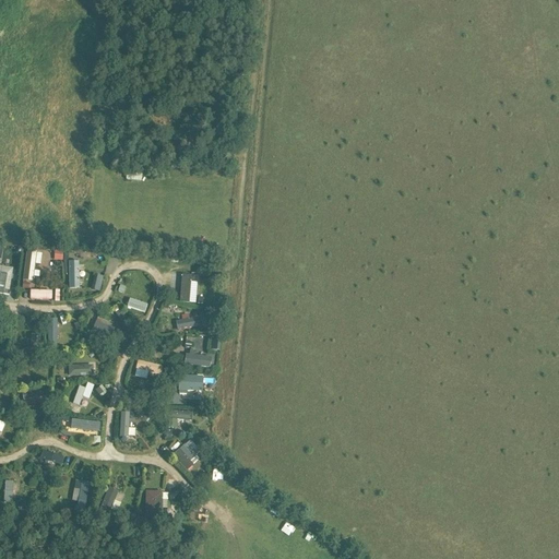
[(27,252),(23,282),(33,283),(34,277),(34,272),(35,265),(36,254),(36,253),(27,252)]
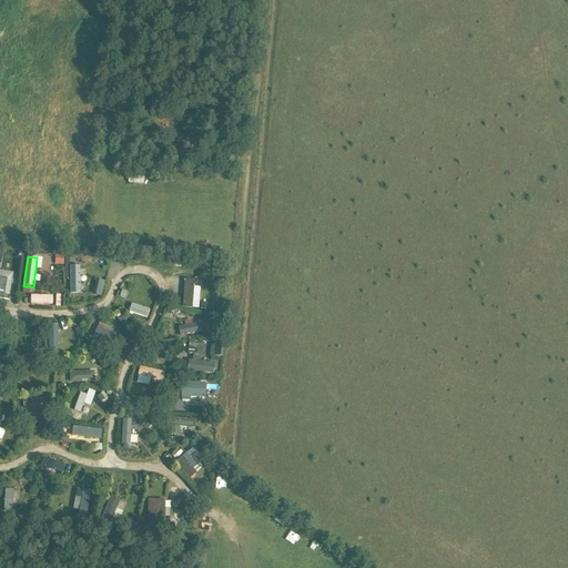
[(80,267),(70,267),(70,294),(80,294),(80,276),(80,271),(80,267)]
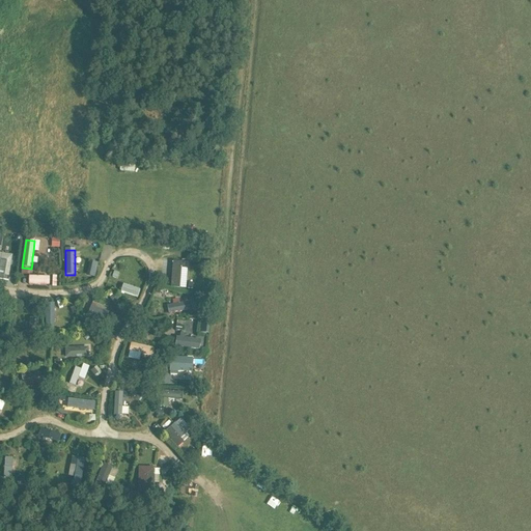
[(78,257),(77,266),(85,267),(86,258),(78,257)]
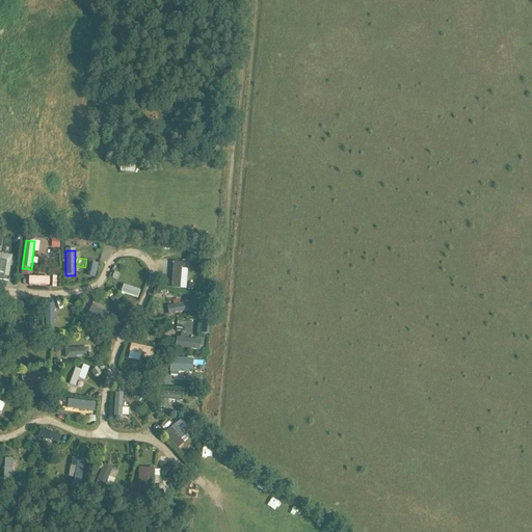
[(94,278),(99,263),(90,261),(85,275),(94,278)]
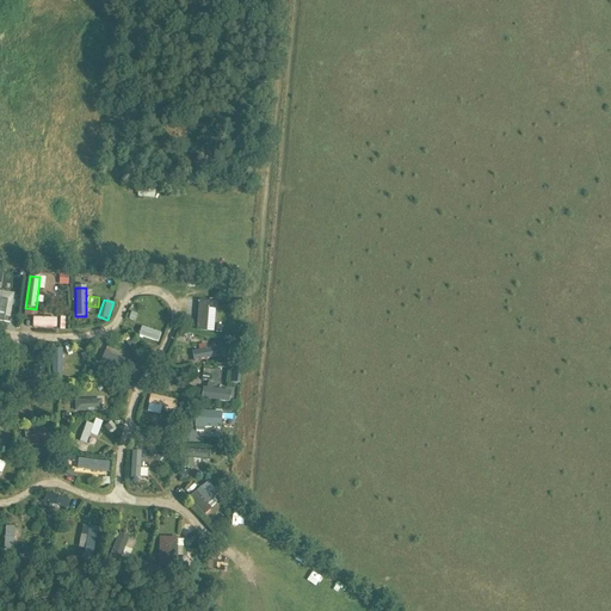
[(198,301),(197,331),(207,331),(209,302),(198,301)]
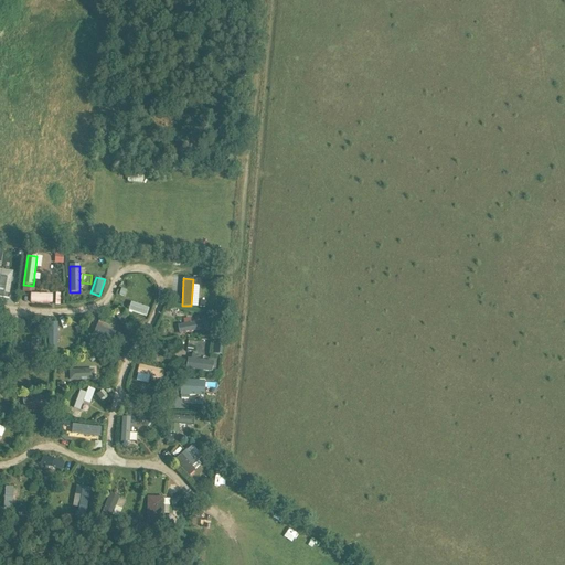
[(31,295),(31,304),(52,305),(52,296),(31,295)]
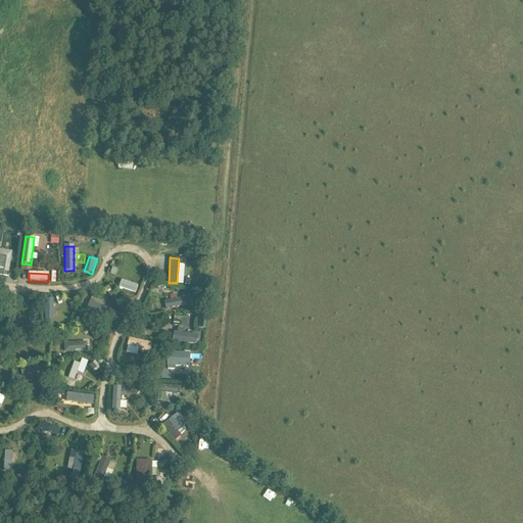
[(121,281),(119,287),(135,293),(138,286),(121,281)]
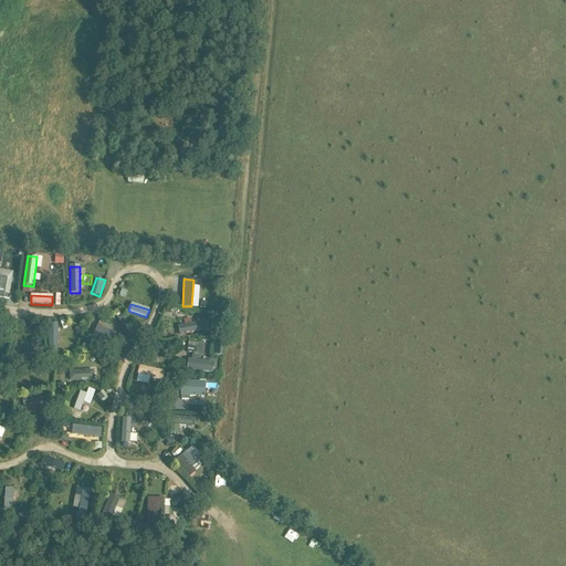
[(185,325),(178,327),(179,334),(202,331),(201,323),(191,325),(185,325)]
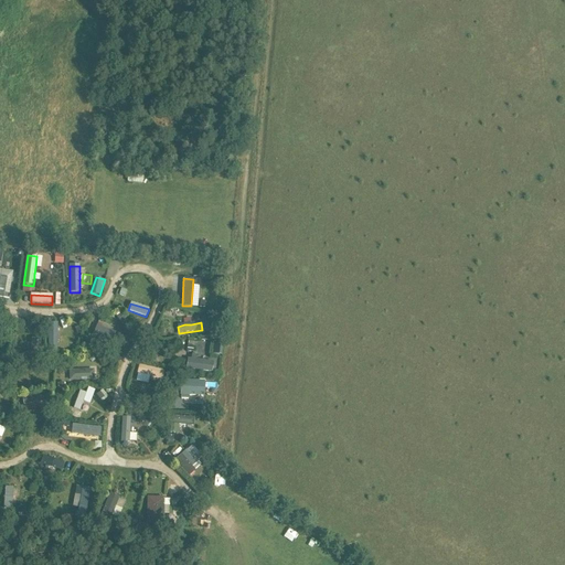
[(49,323),(49,345),(57,347),(57,323),(49,323)]
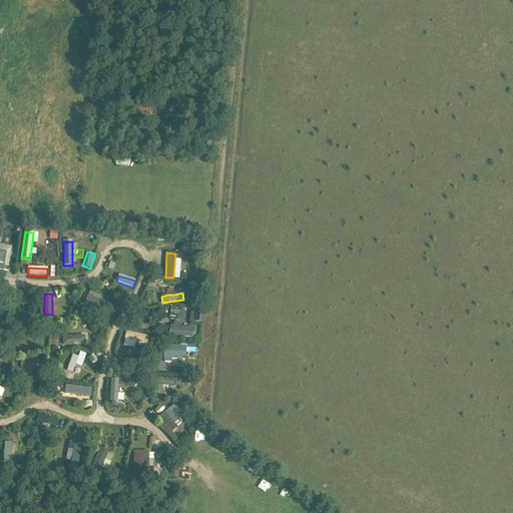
[(87,297),(83,308),(100,315),(104,303),(87,297)]
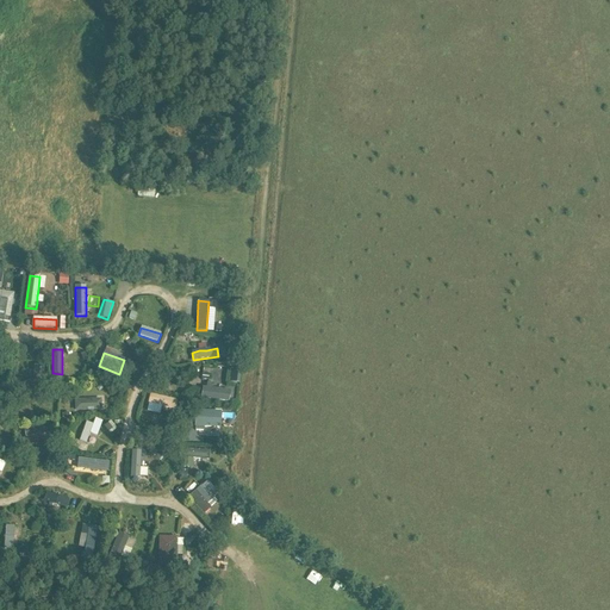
[(43,391),(44,367),(35,366),(35,383),(27,383),(26,390),(43,391)]
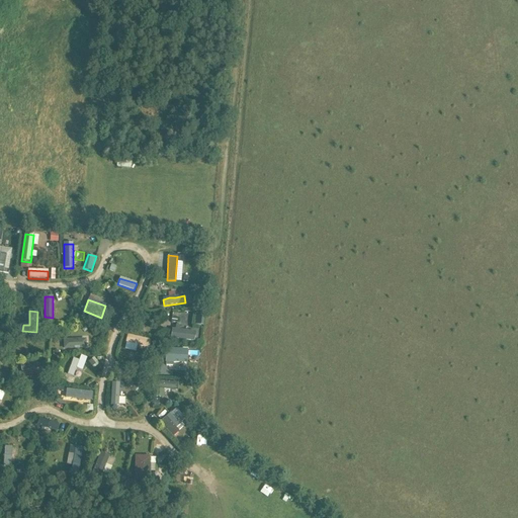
[(172,329),(171,339),(194,342),(196,332),(179,330),(175,330),(172,329)]
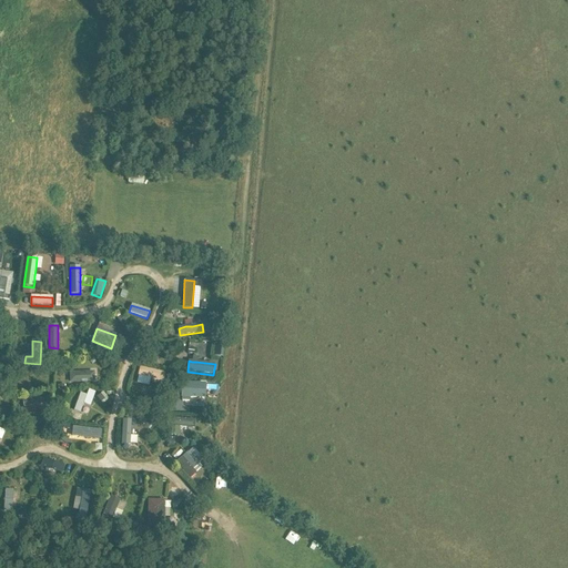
[(140,368),(139,376),(150,378),(163,382),(165,374),(140,368)]
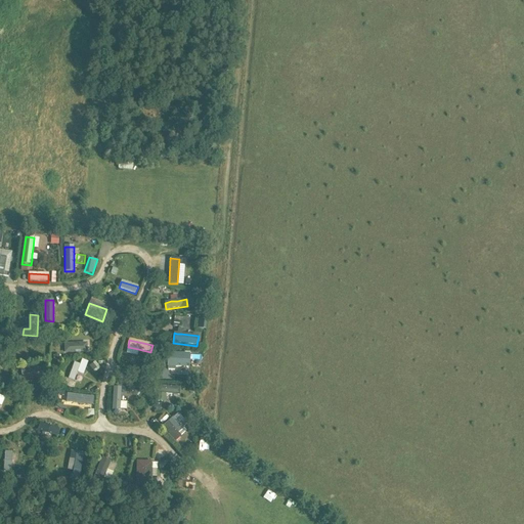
[(87,344),(64,344),(64,353),(87,353),(87,344)]
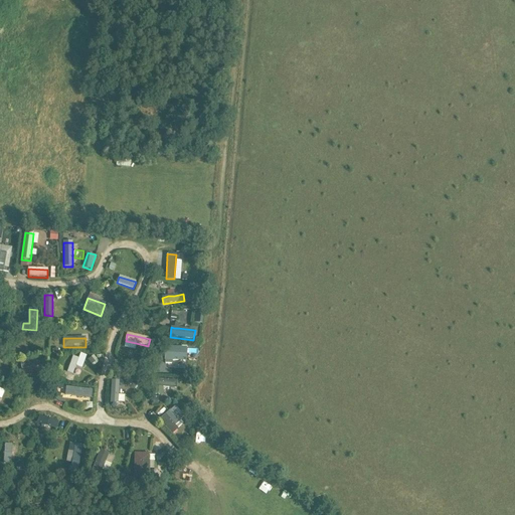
[(165,348),(165,362),(165,365),(172,365),(172,362),(186,362),(186,349),(165,348)]
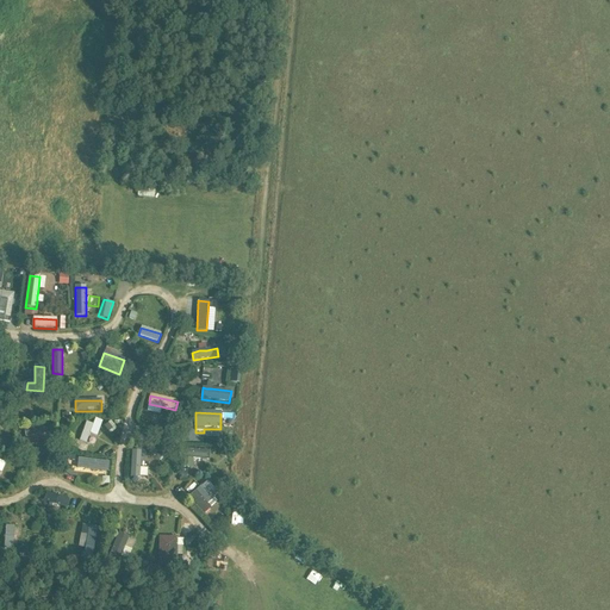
[(87,423),(80,441),(87,443),(91,434),(98,437),(103,422),(95,419),(93,425),(87,423)]
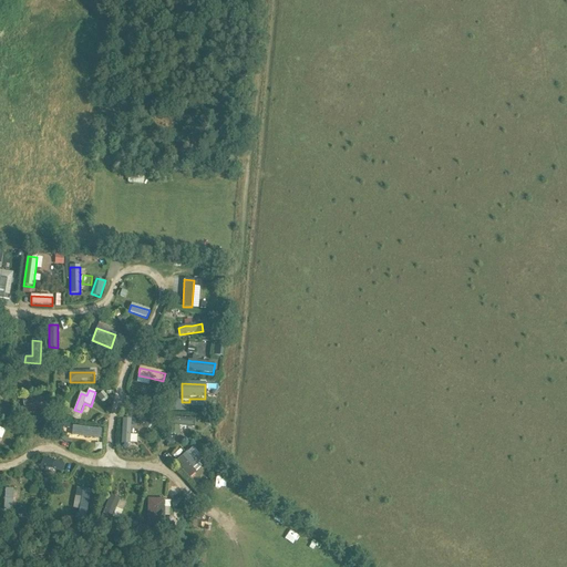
[(45,397),(22,401),(23,408),(24,408),(39,405),(47,403),(45,397)]
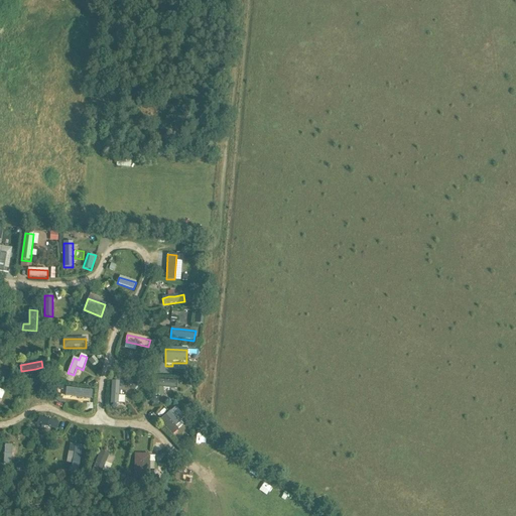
[(154,379),(154,387),(163,388),(177,389),(178,382),(154,379)]
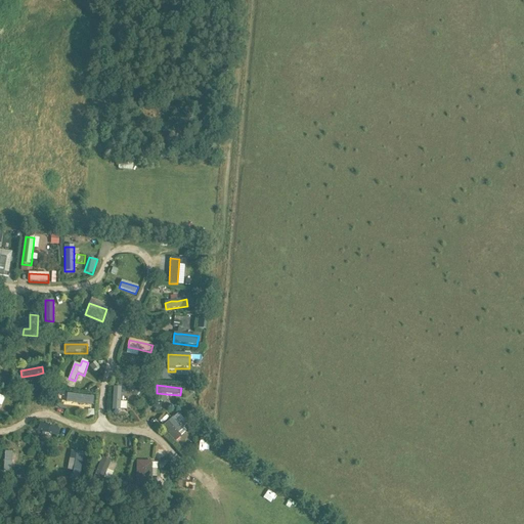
[(114,387),(113,410),(120,410),(120,409),(120,402),(121,388),(114,387)]
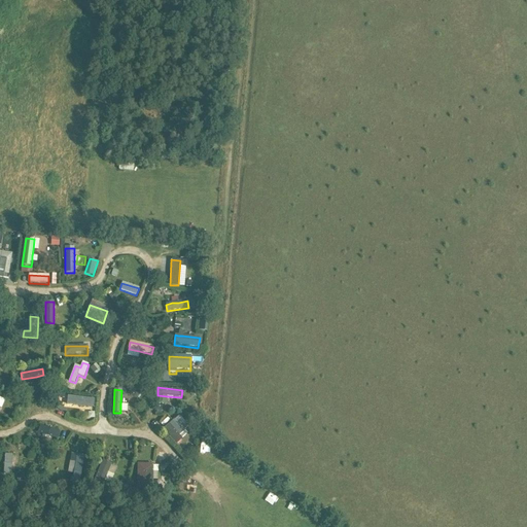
[(68,396),(67,405),(94,408),(95,399),(68,396)]
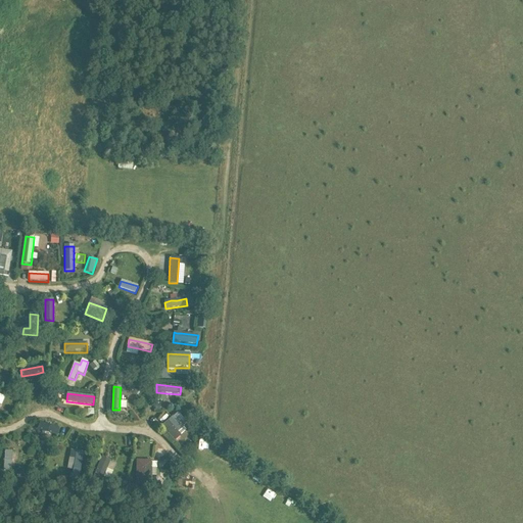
[(174,416),(161,427),(174,441),(181,435),(178,431),(183,426),(174,416)]
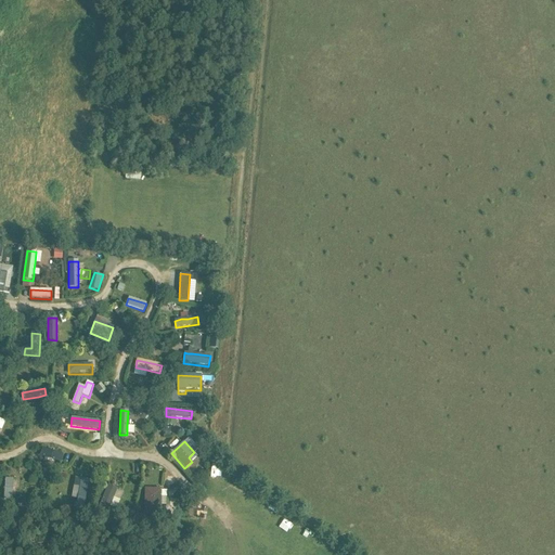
[(42,449),(40,456),(61,462),(63,454),(42,449)]
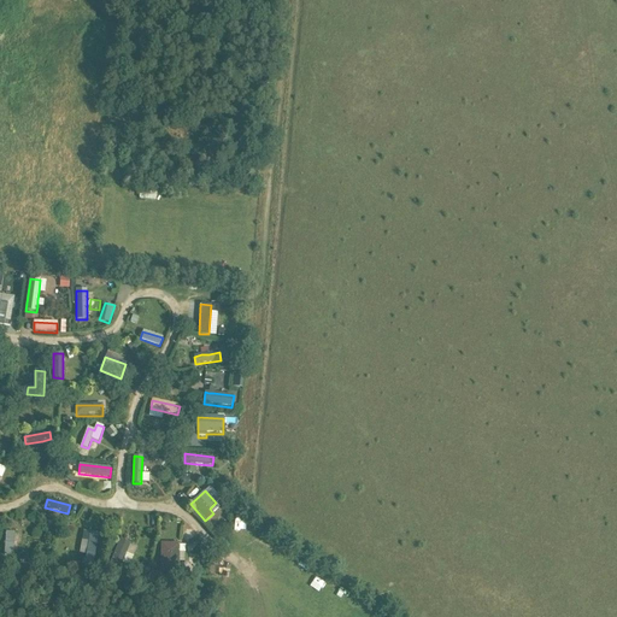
[(42,528),(53,532),(56,523),(45,519),(42,528)]
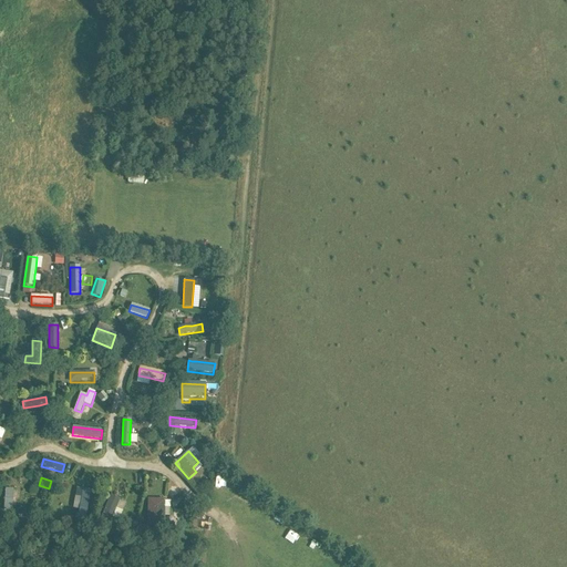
[(4,491),(3,511),(12,511),(13,491),(4,491)]
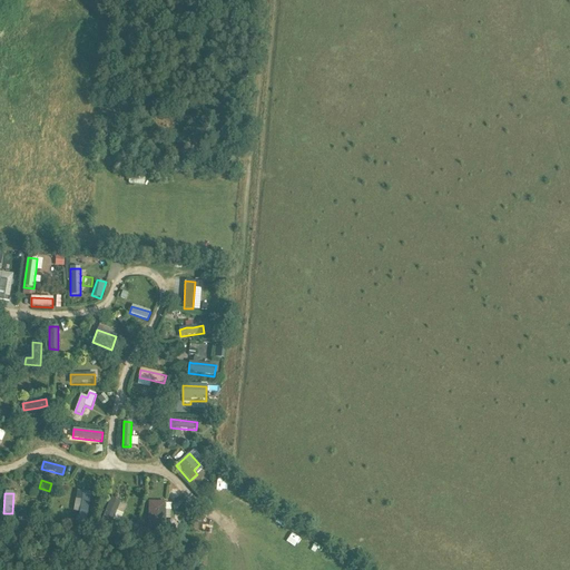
[(119,523),(126,507),(119,504),(119,503),(110,500),(105,514),(98,512),(92,526),(99,528),(108,531),(112,520),(119,523)]
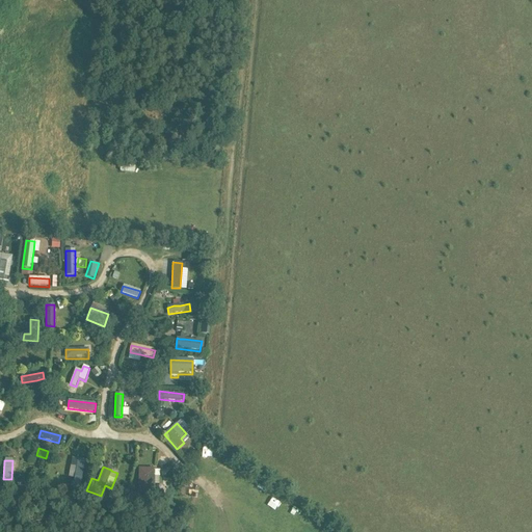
[(154,467),(138,467),(137,495),(153,495),(154,467)]
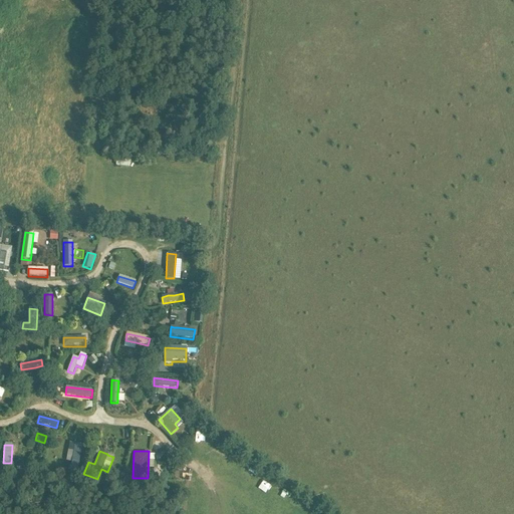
[(72,462),(70,472),(78,473),(81,453),(73,452),(72,462)]
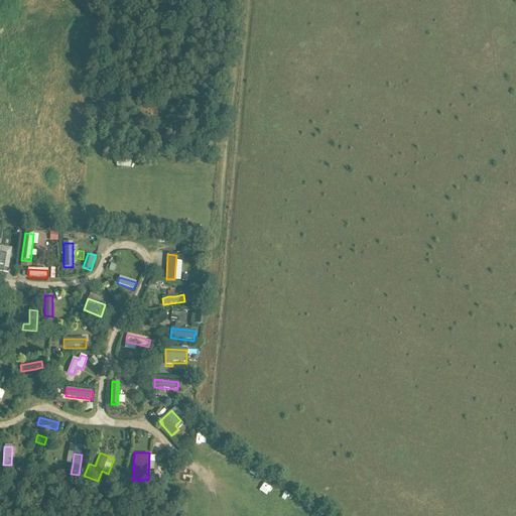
[(17,465),(16,473),(24,474),(24,465),(17,465)]
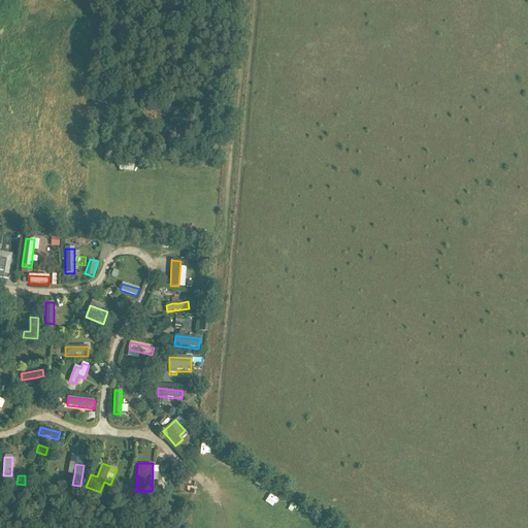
[(163,486),(172,484),(170,476),(162,480),(163,486)]
